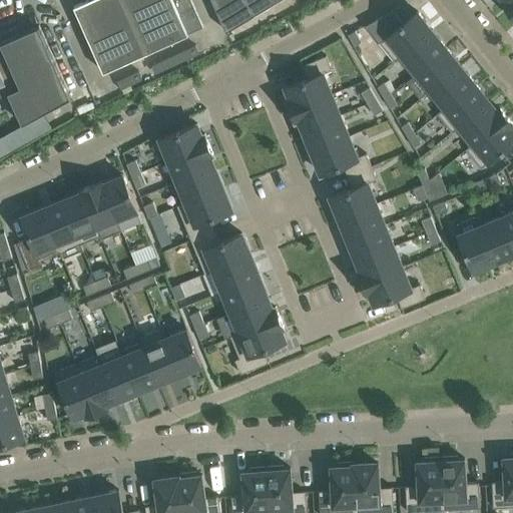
[(194,6),(191,0),(86,0),(74,5),(104,71),(188,33),(203,26),(194,6)]
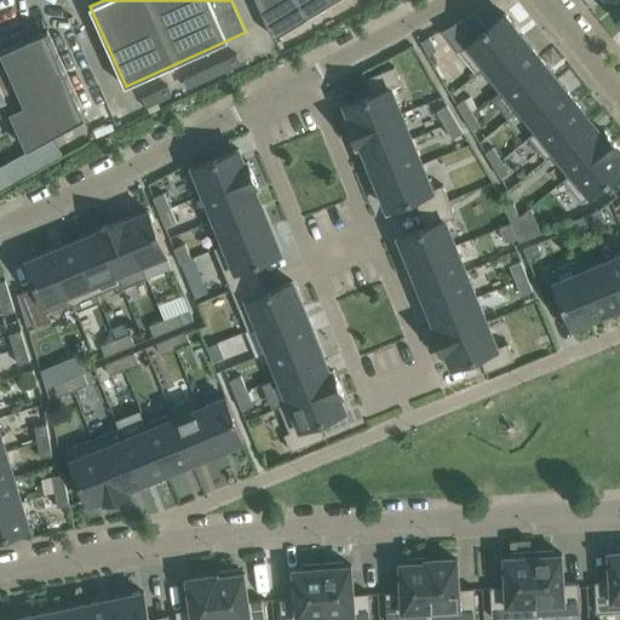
[(257,0),(275,36),(305,18),(336,0),(257,0)]
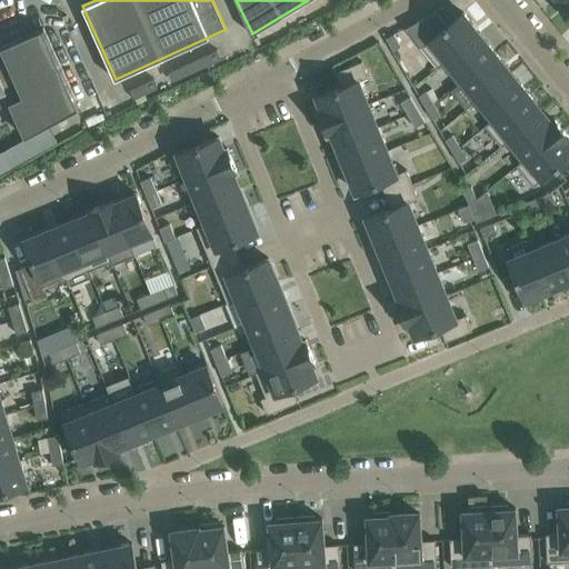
[(568,15),(568,0),(562,0),(559,2),(568,15)]
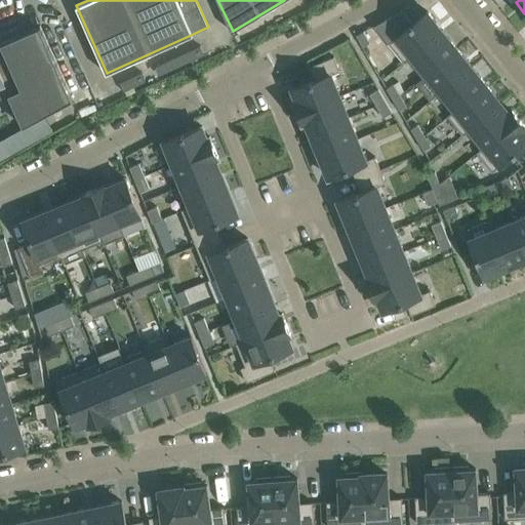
[(402,10),(374,26),(389,43),(404,62),(443,30),(428,11),(413,24),(402,10)]
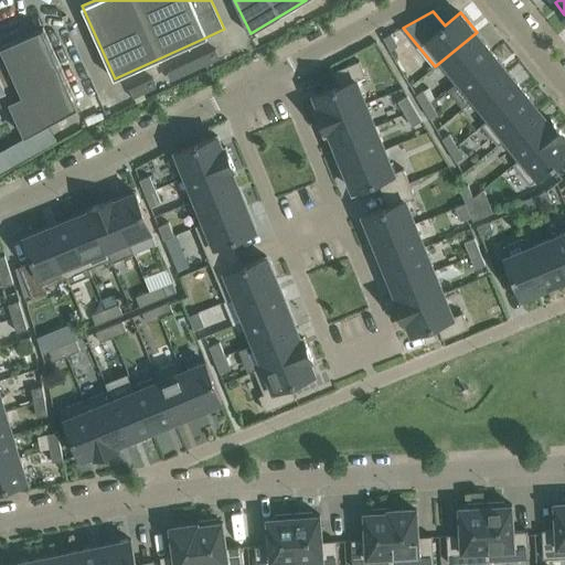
[(24,134),(78,105),(43,28),(1,46),(7,61),(0,63),(0,104),(9,99),(24,134)]
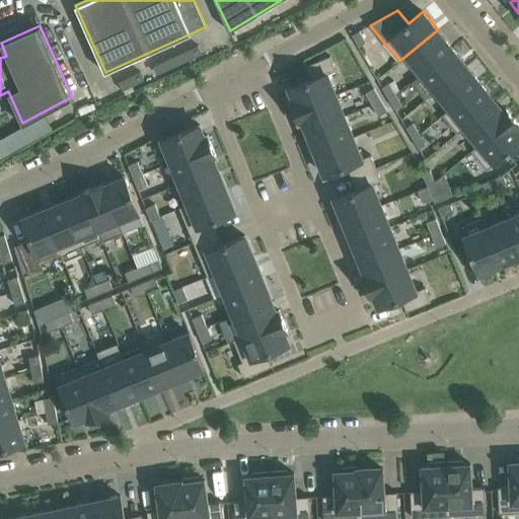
[(418,76),(453,48),(438,29),(399,61),(400,62),(403,59),(418,76)]
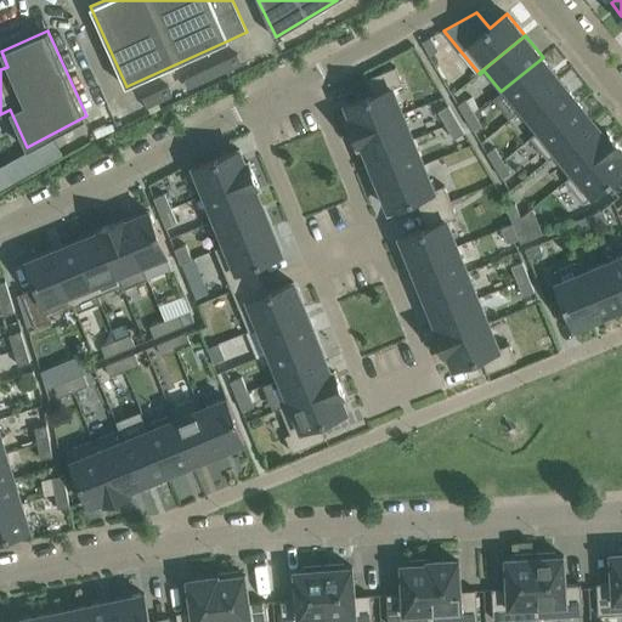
[(439,50),(431,37),(423,41),(430,55),(439,50)]
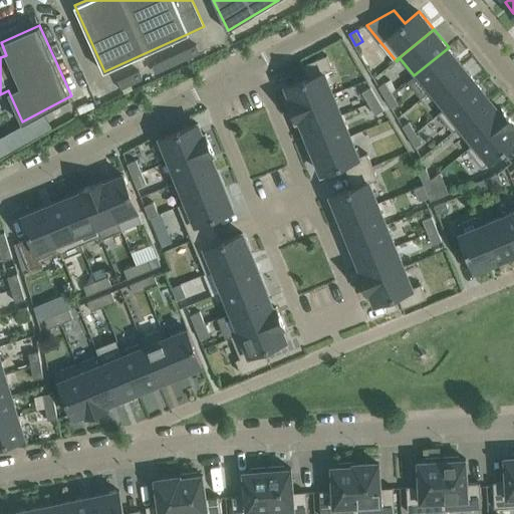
[(432,90),(463,65),(449,47),(414,75),(415,76),(418,73),(432,90)]
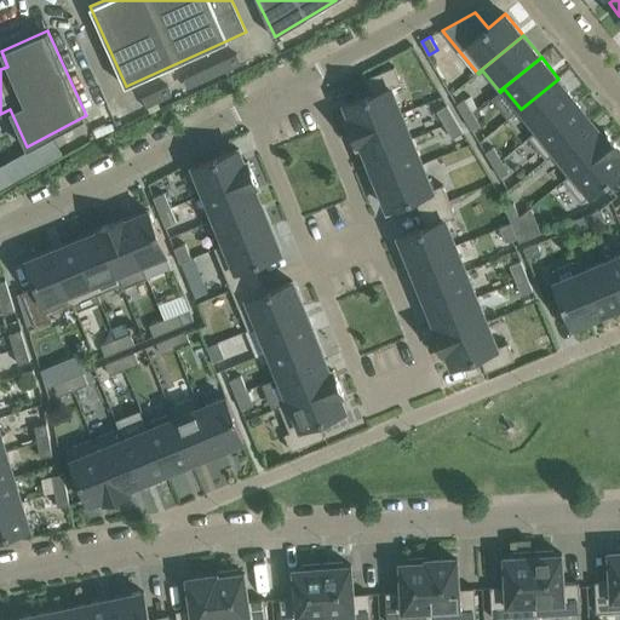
[(373,93),(346,104),(352,119),(349,120),(354,133),(402,114),(391,87),(402,84),(395,67),(366,78),(373,93)]
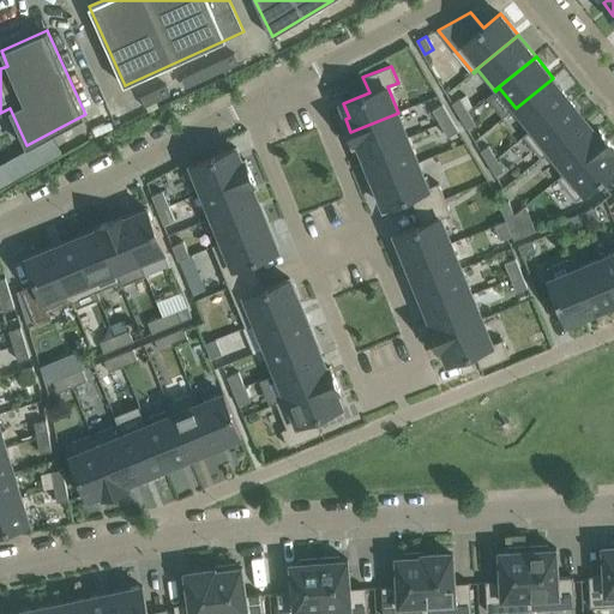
[(524,136),(570,98),(553,78),(516,108),(533,128),(523,136),(524,136)]
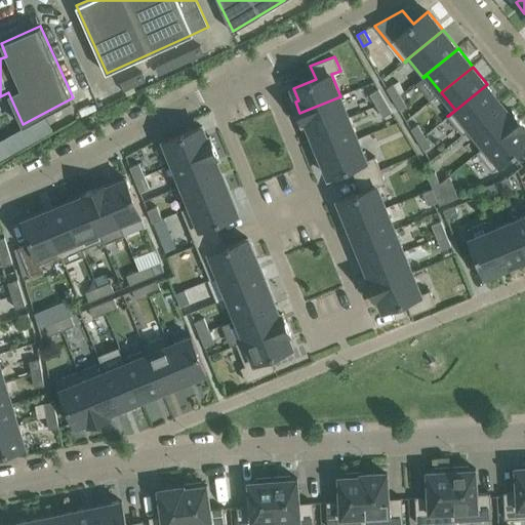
[(387,88),(393,98),(400,94),(394,84),(387,88)]
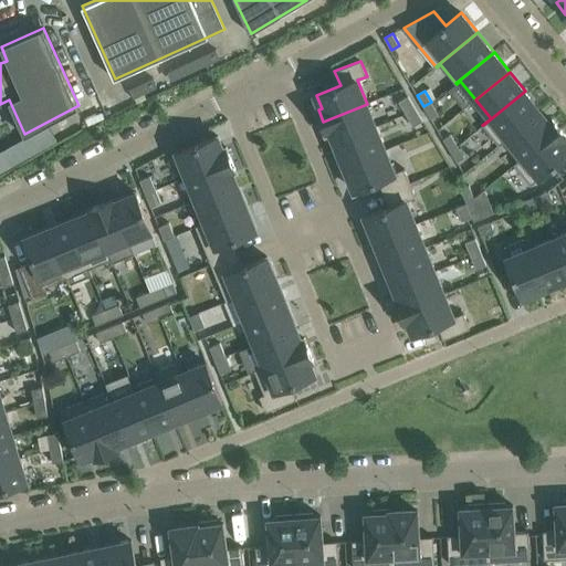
[(499,145),(542,111),(525,91),(483,125),(499,145)]
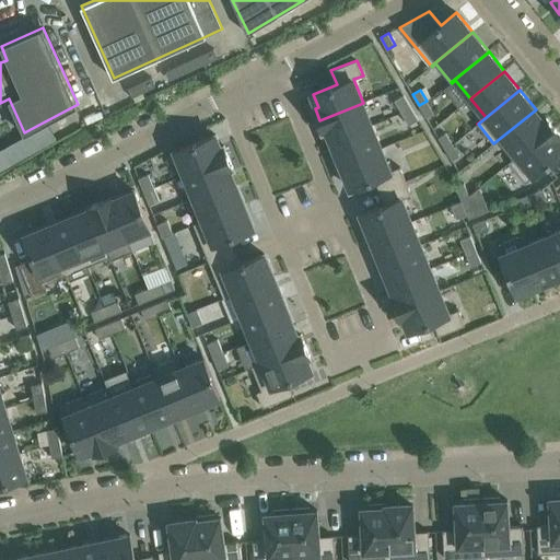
[(403,114),(412,108),(404,95),(395,101),(403,114)]
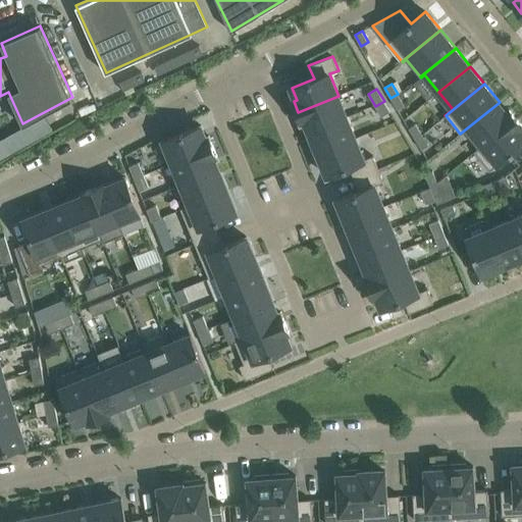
[(405,105),(398,94),(390,98),(398,109),(405,105)]
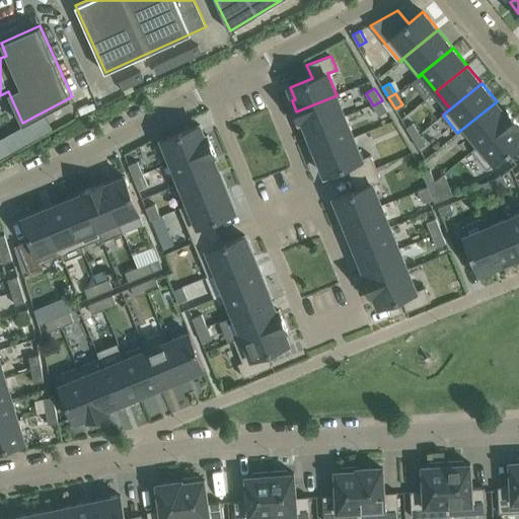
[(345,117),(337,95),(296,112),(300,121),(303,120),(308,132),(345,117)]
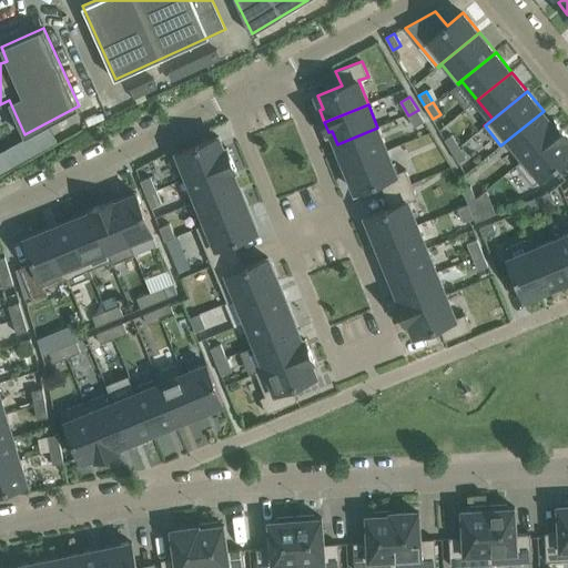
[(425,121),(418,110),(408,115),(415,127),(425,121)]
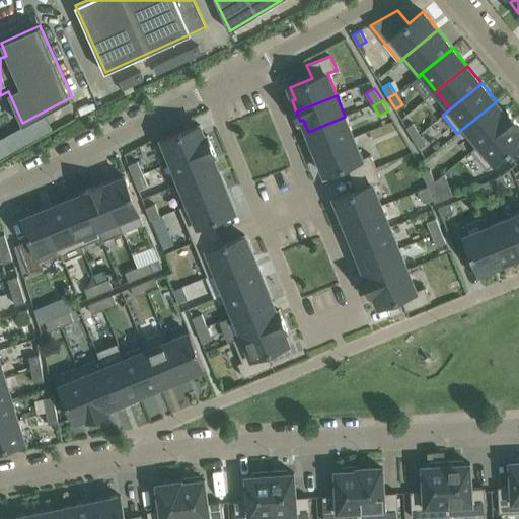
[(472,151),(514,118),(513,117),(512,117),(507,109),(504,112),(497,101),(457,133),(458,134),(462,131),(475,147),(471,150),(472,151)]
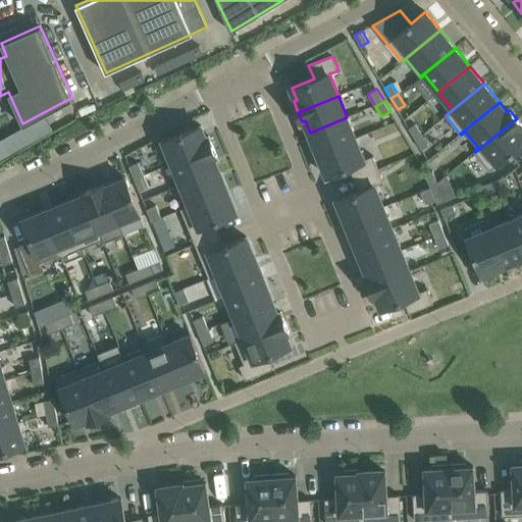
[(356,139),(347,117),(310,133),(319,154),(356,139)]
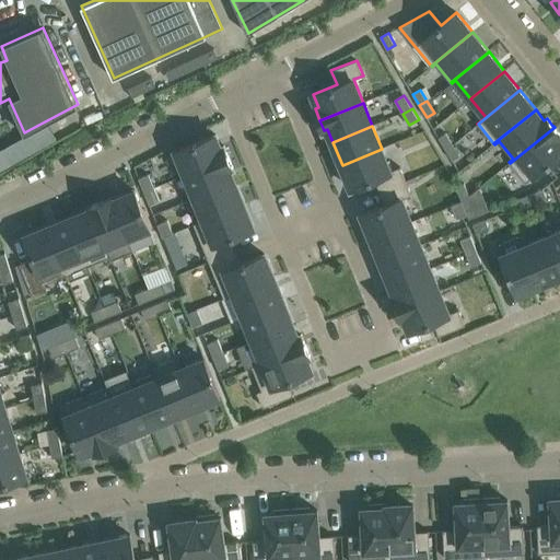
[(559,155),(559,140),(559,138),(559,137),(559,133),(555,128),(556,128),(555,127),(510,163),(526,183),(559,155)]
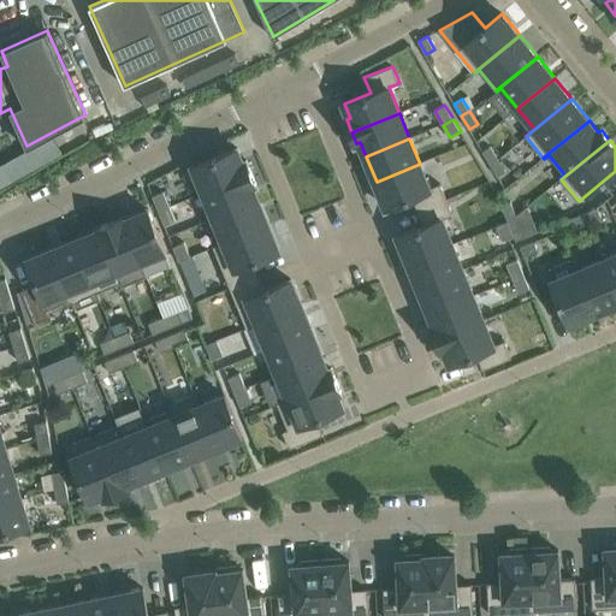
[(483,152),(490,164),(498,159),(491,146),(483,152)]
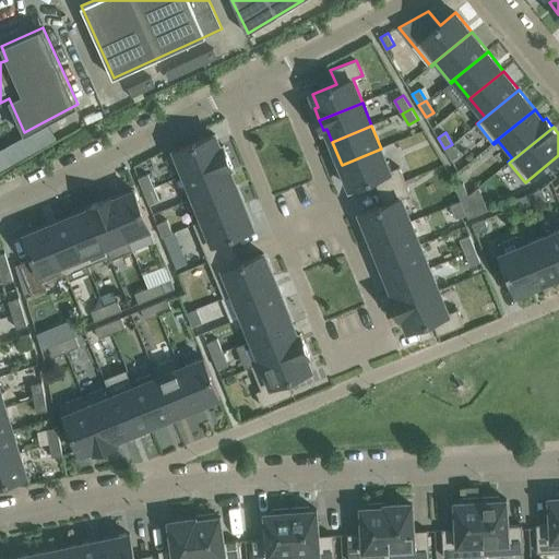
[(221,146),(215,133),(175,150),(186,175),(229,157),(224,145),(221,146)]
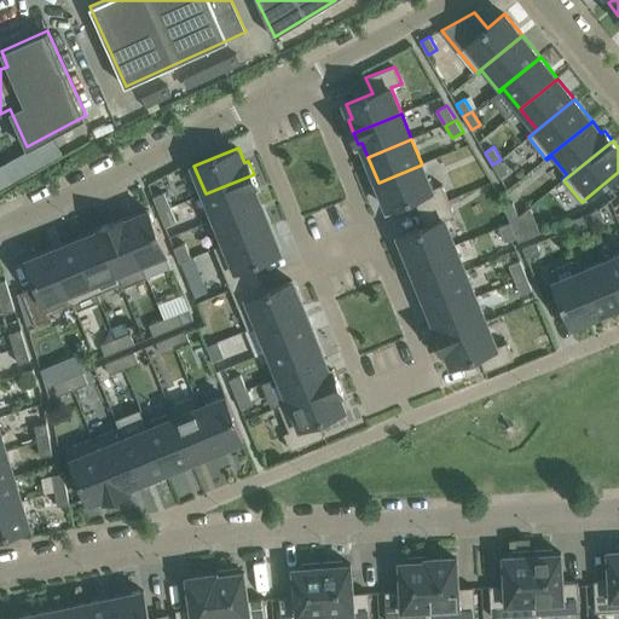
[(508,172),(501,160),(492,165),(499,177),(508,172)]
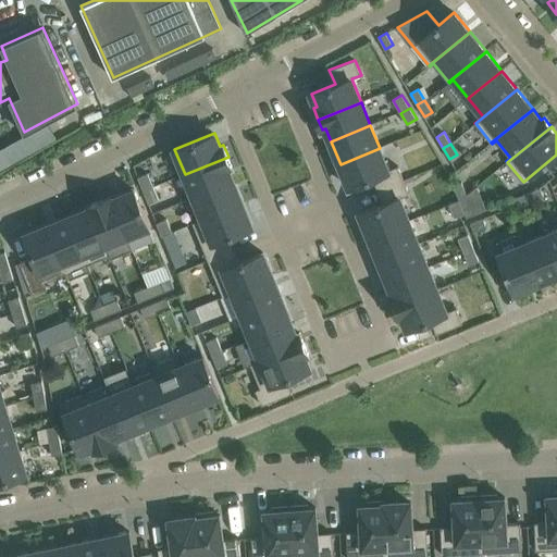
[(3,147),(0,148),(0,165),(11,160),(3,147)]
